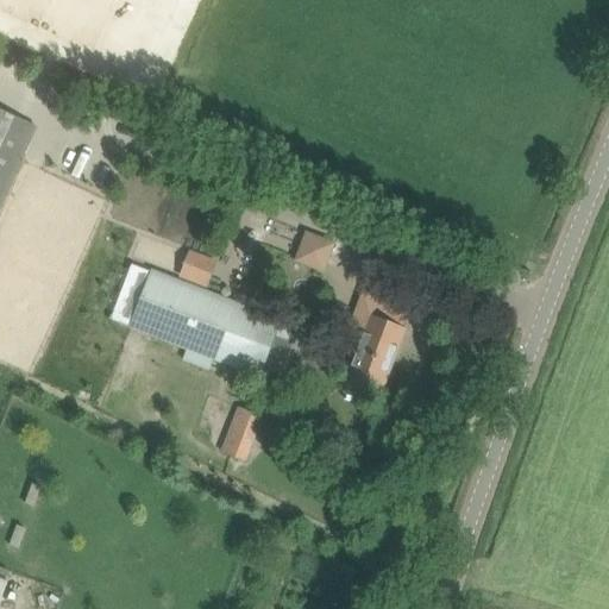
[(0,201),(25,146),(4,137),(13,114),(0,108),(0,201)]
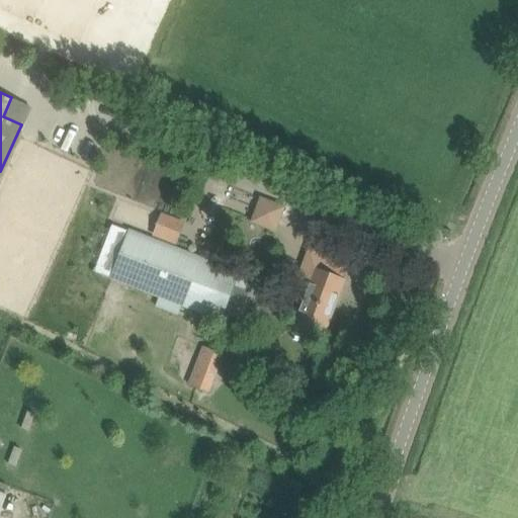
[(252,222),(275,231),(284,207),(261,198),(252,222)]
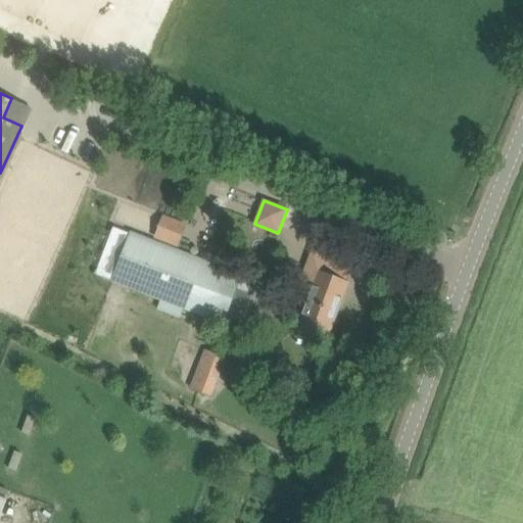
[(185,225),(163,216),(155,236),(177,245),(185,225)]
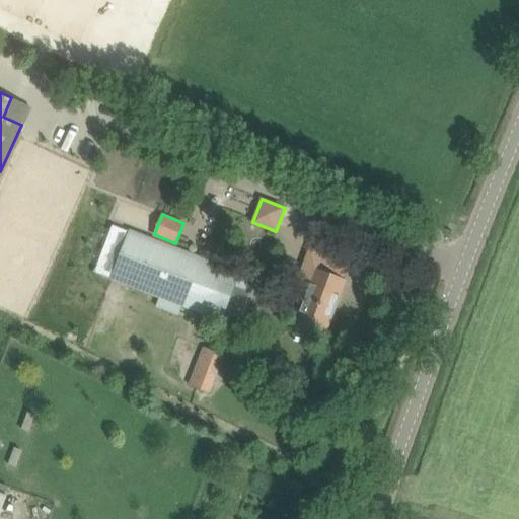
[(156,305),(178,314),(181,305),(219,319),(232,285),(251,293),(256,279),(191,253),(191,254),(129,230),(112,278),(159,296),(156,305)]
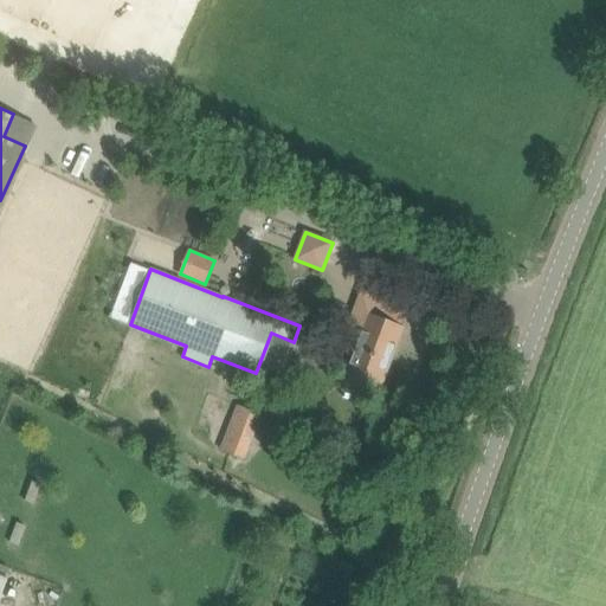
[(404,328),(381,320),(369,315),(343,384),(378,397),(404,328)]
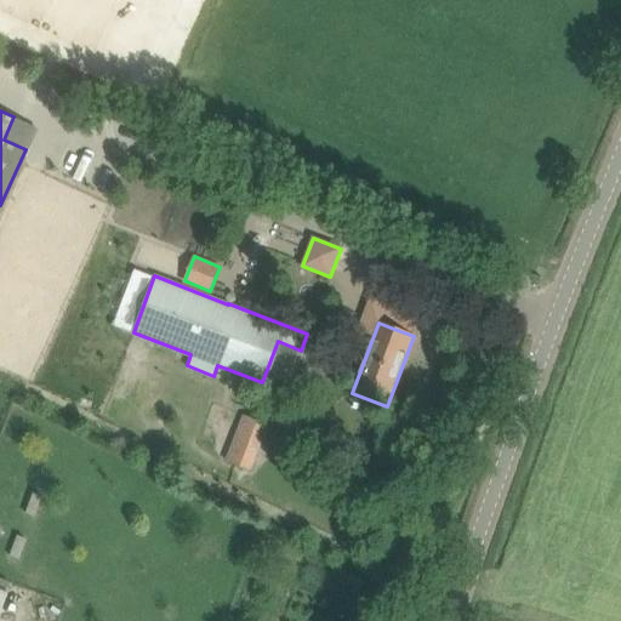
[(249,469),(267,423),(244,415),(227,461),(249,469)]
